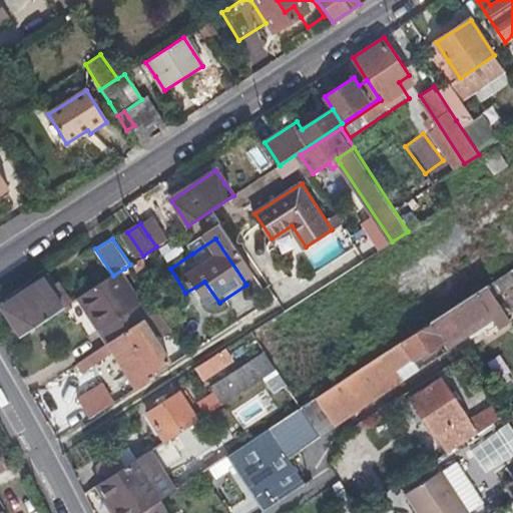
[(113,276),(86,295),(105,324),(98,329),(108,343),(132,327),(144,319),(150,316),(153,313),(124,269),(113,276)]
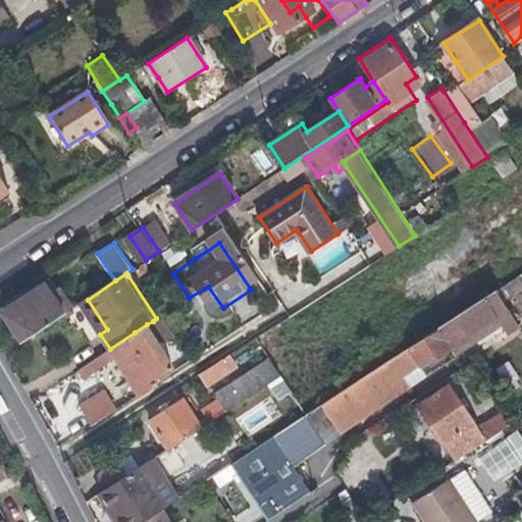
[(65,314),(55,300),(45,284),(3,313),(21,343),(65,314)]
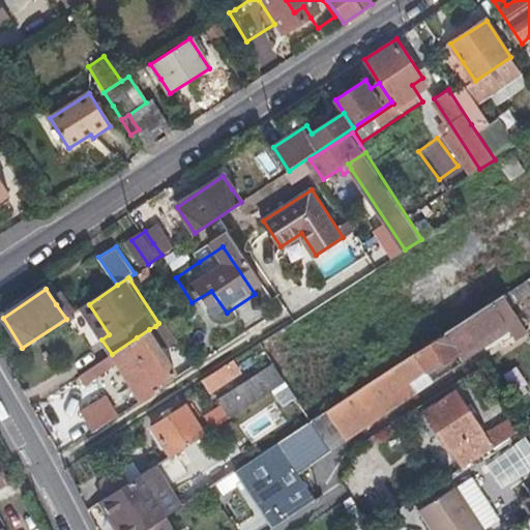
[(417,353),(425,365),(439,357),(443,361),(470,345),(479,341),(508,322),(519,339),(528,332),(505,296),(417,353)]
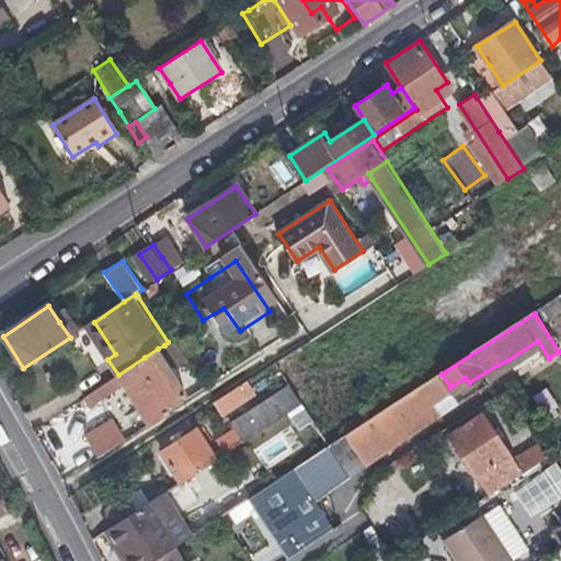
[(87,327),(107,359),(115,354),(94,322),(87,327)]
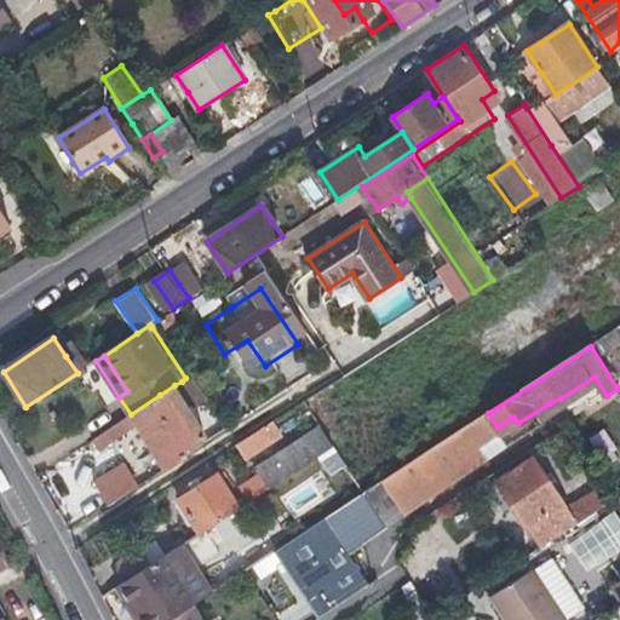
[(185,378),(182,382),(200,409),(211,402),(193,373),(185,378)]
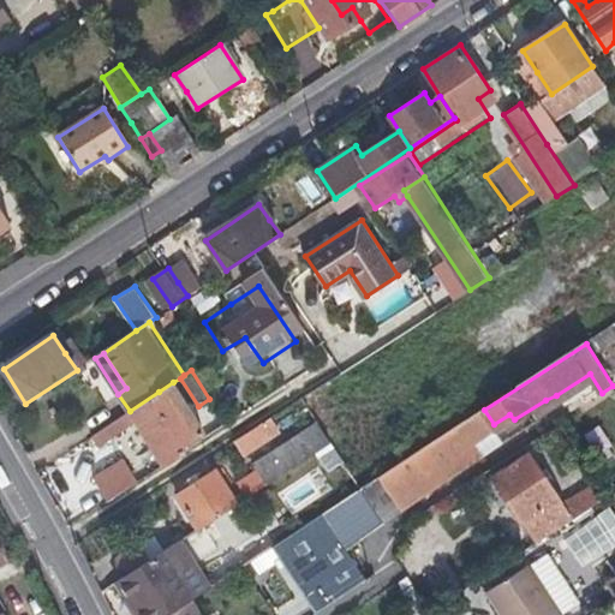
[(206,431),(173,382),(159,392),(130,411),(91,436),(97,446),(136,422),(165,464),(187,449),(184,446),(206,431)]
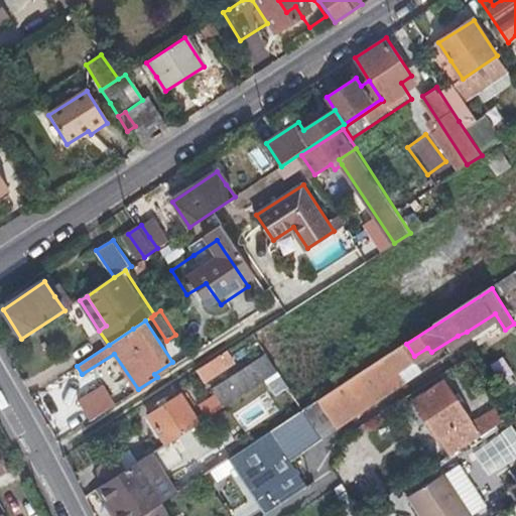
[(387,373),(414,356),(406,344),(303,409),(324,438),(397,388),(387,373)]
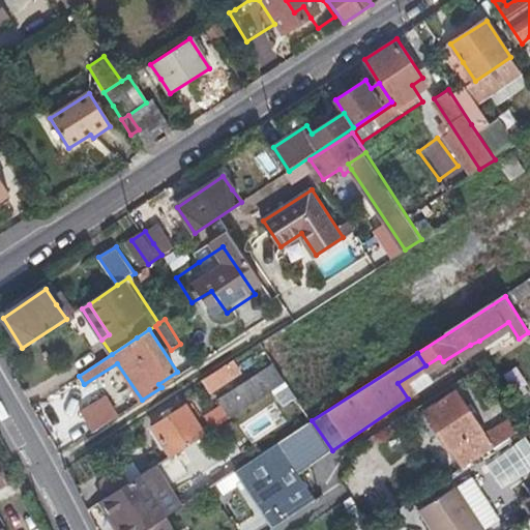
[(287,381),(281,373),(275,364),(222,399),(232,415),(287,381)]
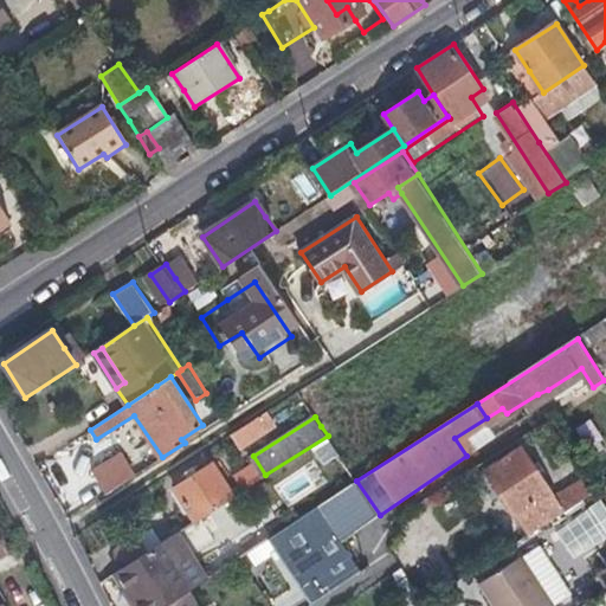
[(232,433),(236,439),(239,445),(264,429),(257,418),(232,433)]
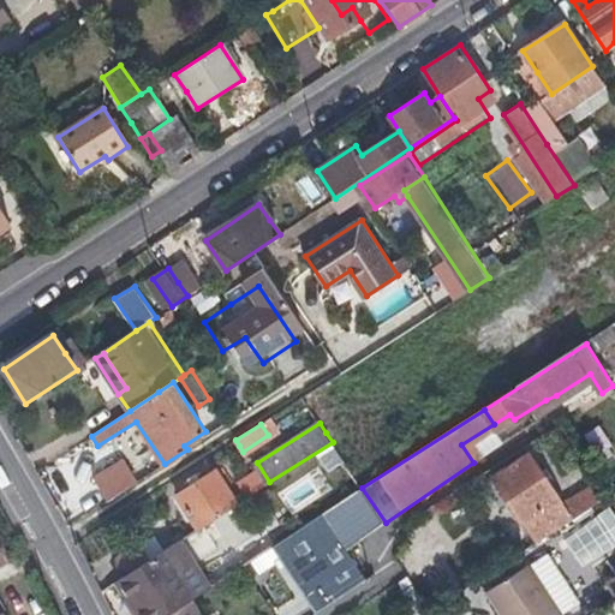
[(592,488),(579,497),(565,506),(531,454),(495,477),(537,544),(602,502),(592,488)]
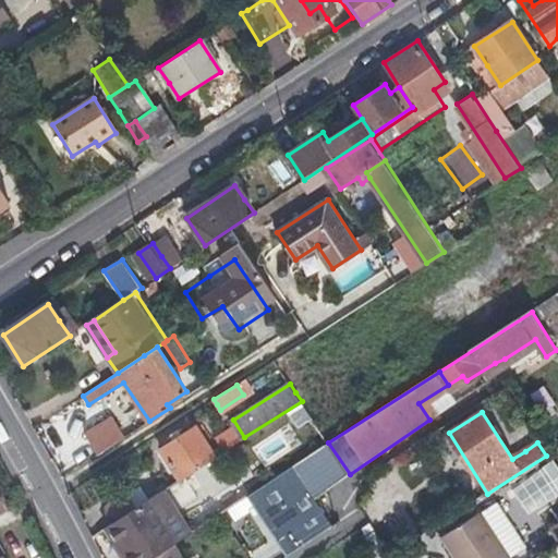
[(91,436),(96,444),(101,452),(126,435),(117,420),(91,436)]
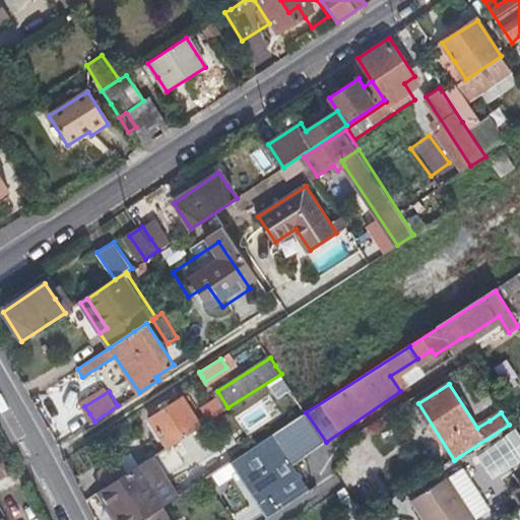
[(150,419),(168,447),(200,426),(183,398),(150,419)]
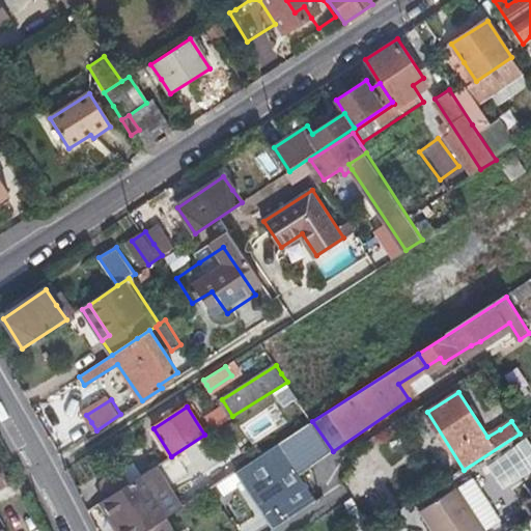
[(228,419),(225,413),(221,408),(206,418),(214,428),(228,419)]
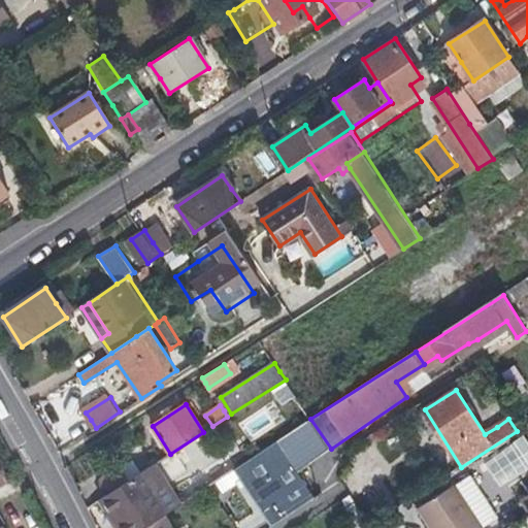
[(297,471),(331,449),(310,419),(276,440),(297,471)]
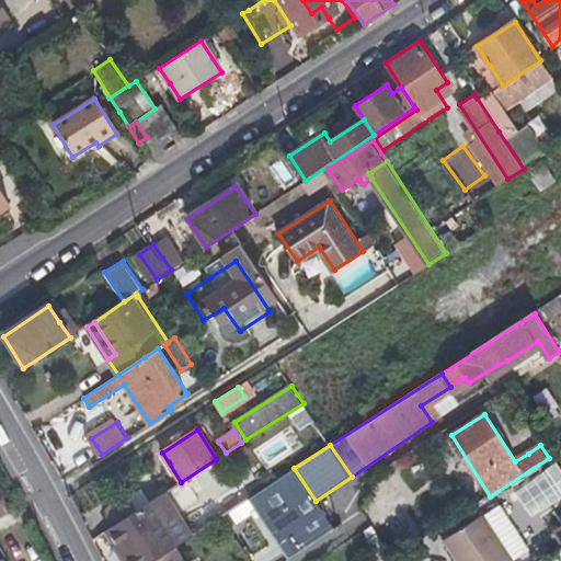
[(507,489),(523,518),(560,497),(560,467),(559,462),(507,489)]
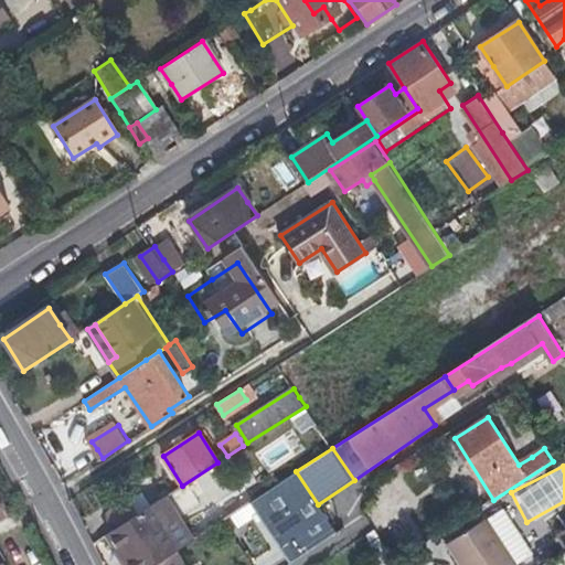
[(318,504),(296,471),(245,504),(284,564),(285,564),(333,534),(315,505),(318,504)]
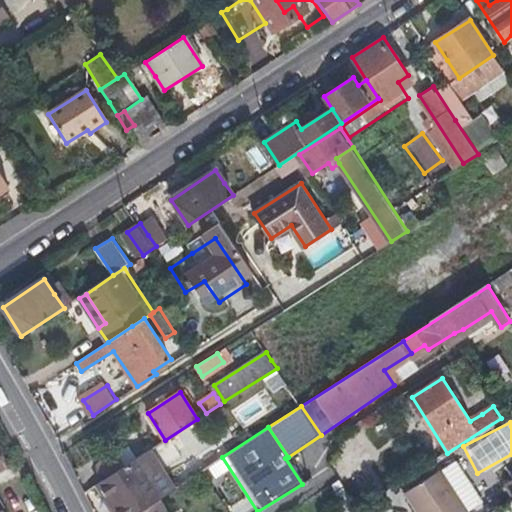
[(159,469),(148,451),(125,465),(102,480),(97,483),(115,511),(137,511),(144,508),(161,497),(148,476),(159,469)]
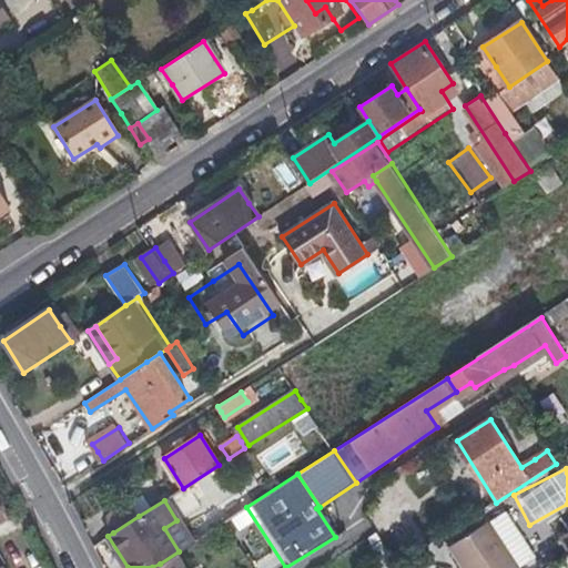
[(113,533),(139,516),(130,503),(104,518),(113,533)]
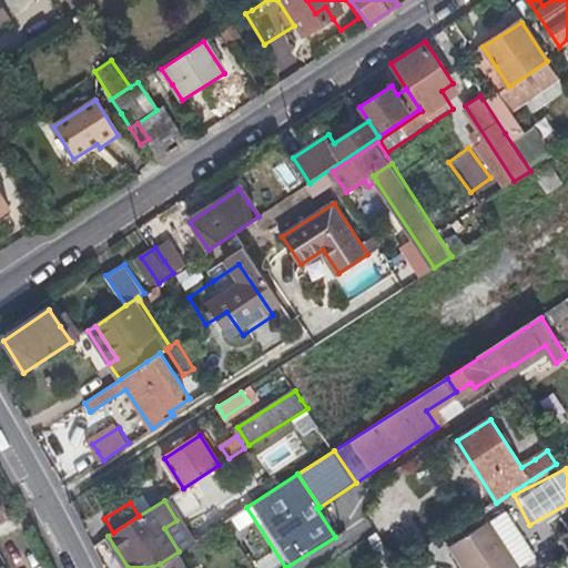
[(191,544),(176,520),(164,528),(179,551),(191,544)]
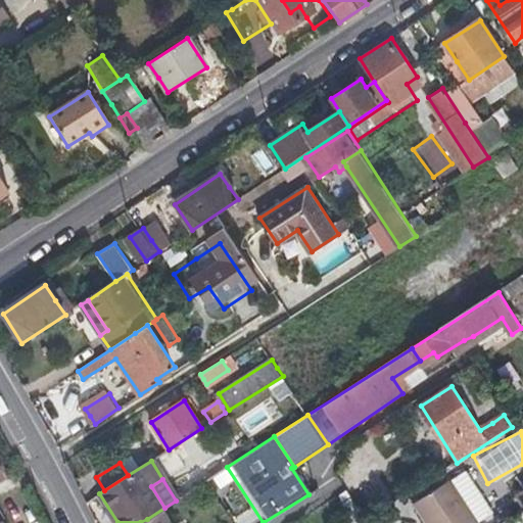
[(416,504),(428,522),(476,522),(479,521),(453,480),(416,504)]
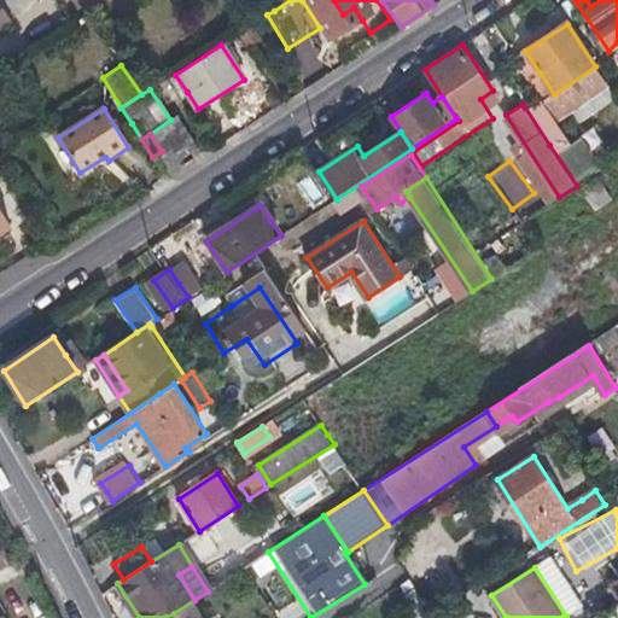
[(248,588),(238,571),(225,581),(235,596),(248,588)]
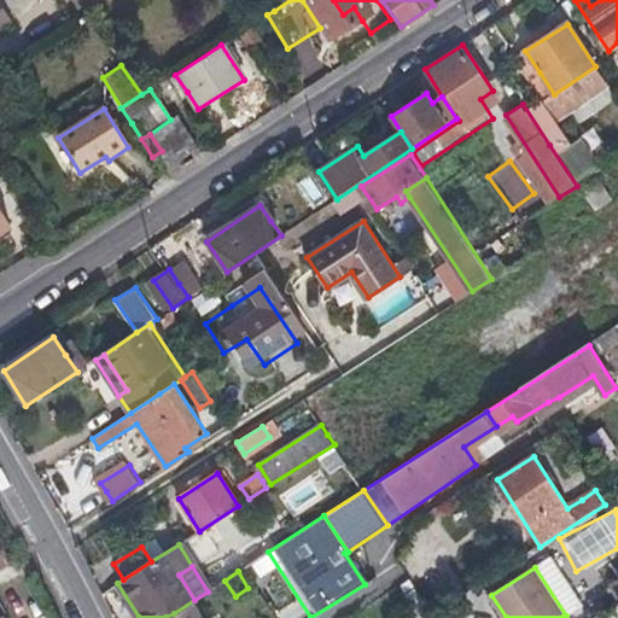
[(227,617),(209,590),(208,592),(194,600),(174,613),(165,617),(227,617)]
